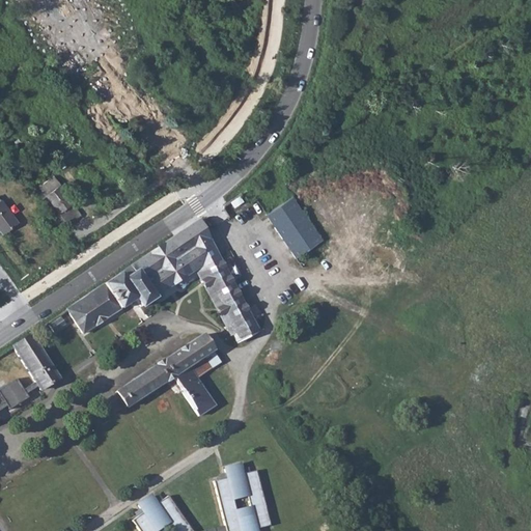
[(110,55),(120,66),(131,57),(121,46),(110,55)]
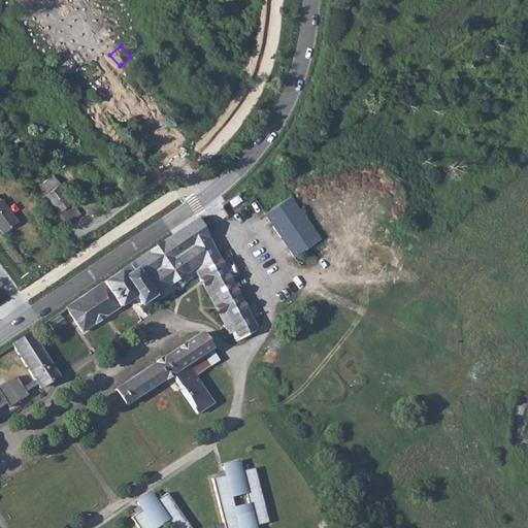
[(79,59),(65,70),(77,85),(92,72),(79,59)]
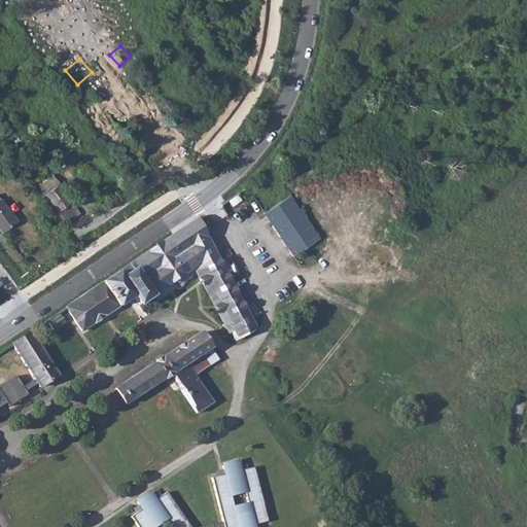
[(39,186),(58,211),(70,201),(58,185),(61,183),(54,175),(39,186)]
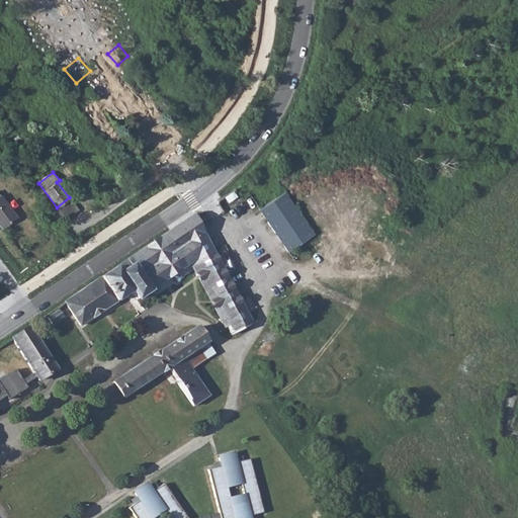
[(287,252),(314,235),(285,192),(259,209),(287,252)]
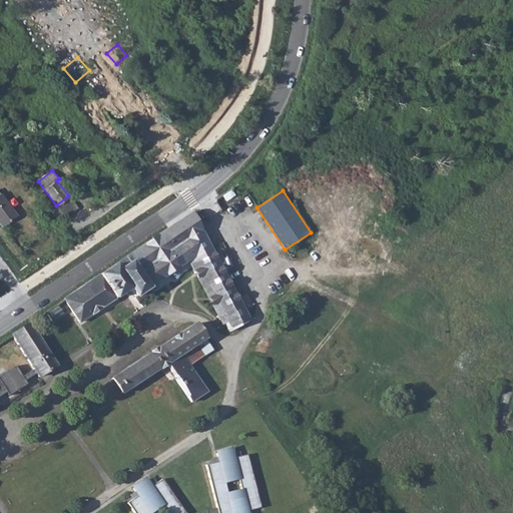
[(78,208),(68,195),(56,205),(66,217),(78,208)]
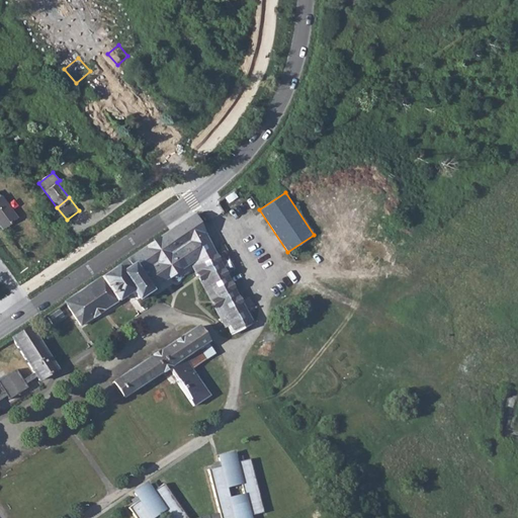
[(0,229),(14,219),(0,199),(0,229)]
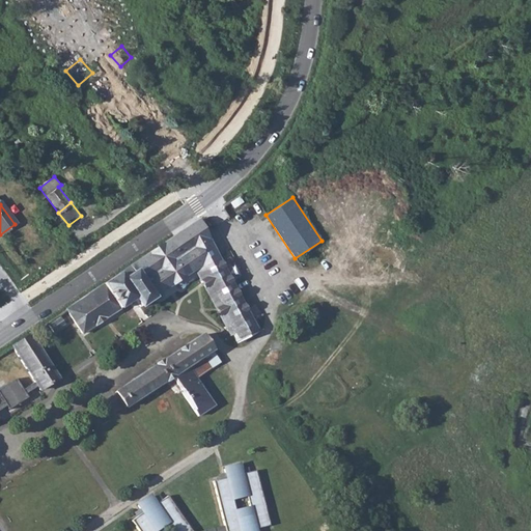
[(234,334),(238,338),(245,334),(255,329),(251,322),(198,222),(197,221),(66,309),(82,333),(129,302),(134,298),(140,307),(195,271),(206,292),(212,289),(234,334)]
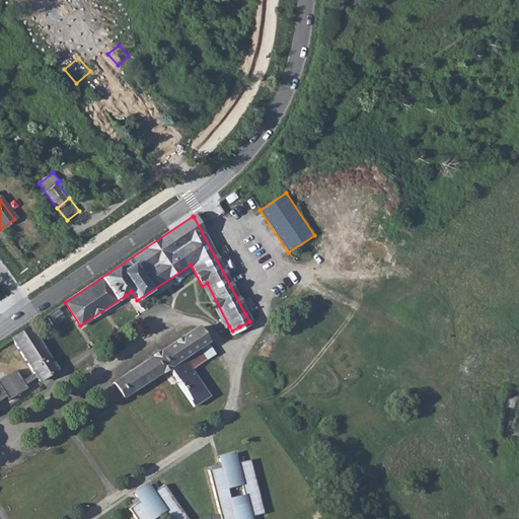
[(248,312),(245,314),(249,321),(239,326),(232,330),(229,326),(207,283),(202,286),(225,329),(226,328),(230,336),(254,322),(248,312)]
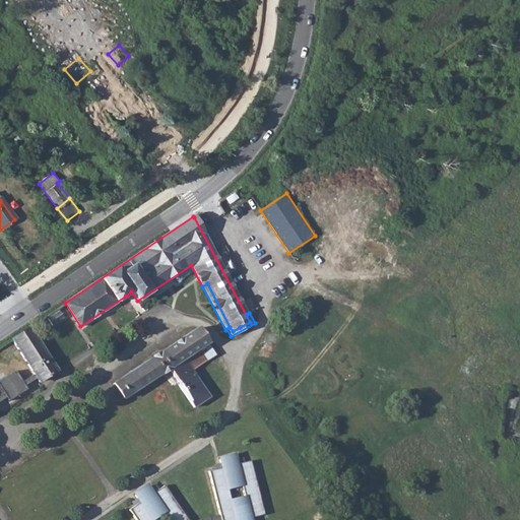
[(132,305),(137,301),(131,291),(126,296),(132,305)]
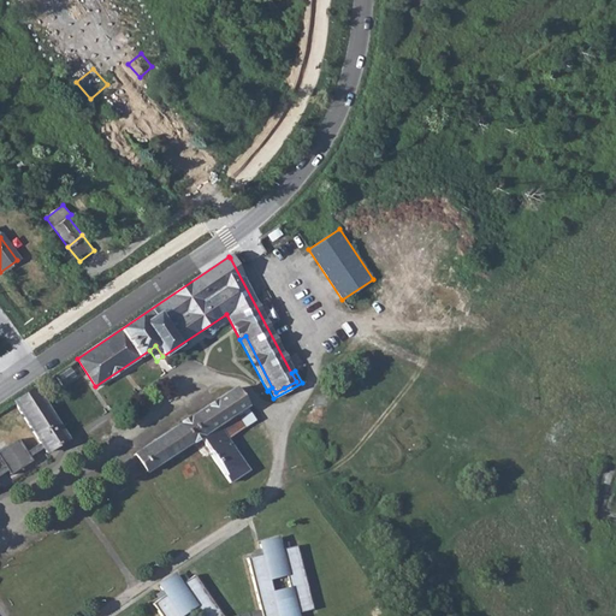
[(75,374),(69,365),(54,373),(63,384),(75,374)]
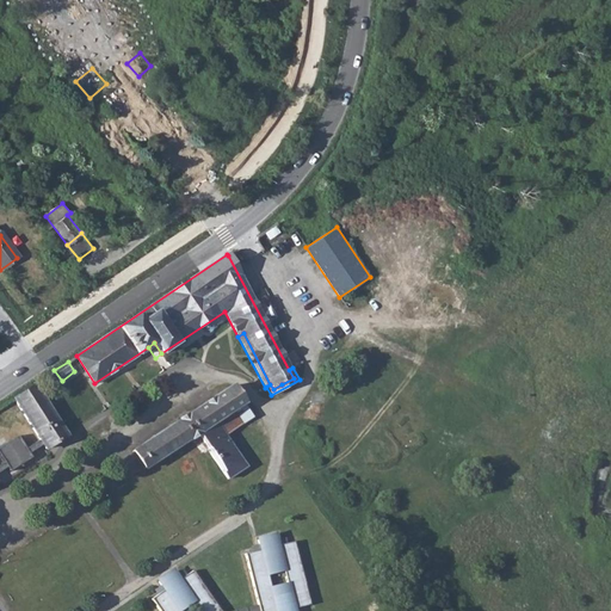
[(51,372),(45,377),(53,387),(59,383),(51,372)]
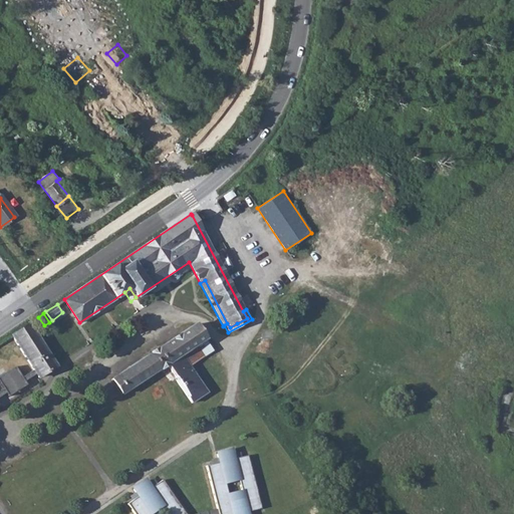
[(12,334),(35,367),(22,376),(15,366),(0,375),(0,382),(4,389),(0,391),(0,397),(6,393),(9,396),(27,383),(24,380),(37,371),(40,375),(57,363),(30,322),(12,334)]
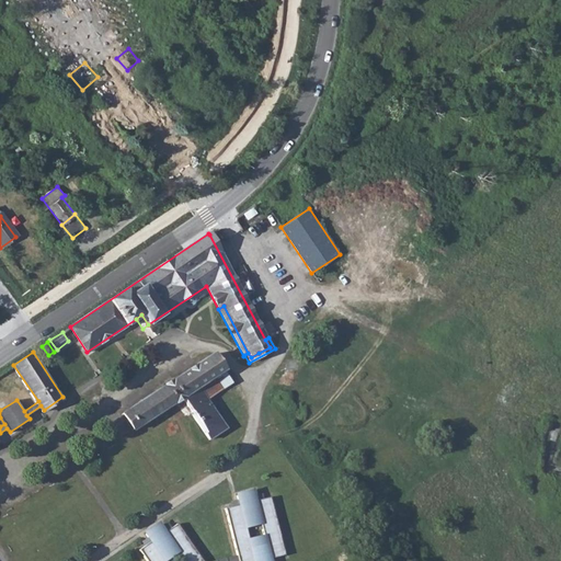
[(213,354),(122,414),(133,431),(183,398),(192,412),(191,413),(210,441),(227,430),(207,400),(231,384),(213,354)]
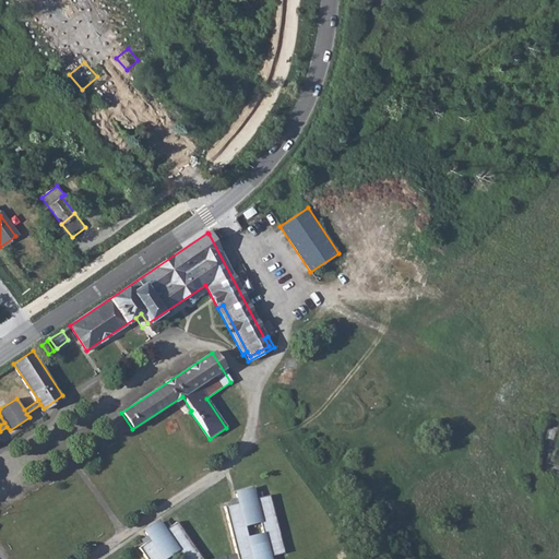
[(269,558),(270,557),(284,554),(269,496),(262,498),(254,499),(253,495),(252,490),(236,495),(237,498),(238,503),(230,506),(224,507),(237,558),(269,558)]
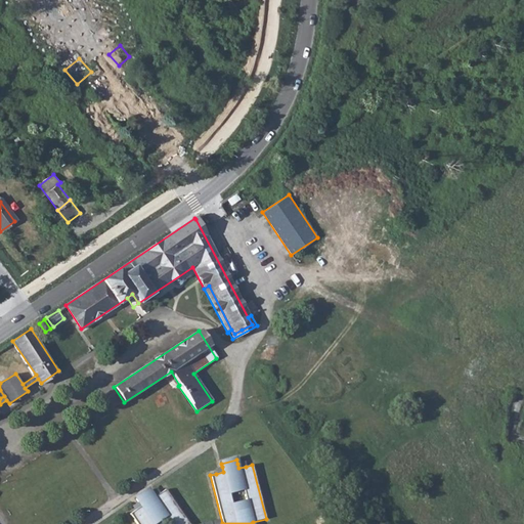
[(154,497),(161,493),(158,489),(151,493),(154,497)]
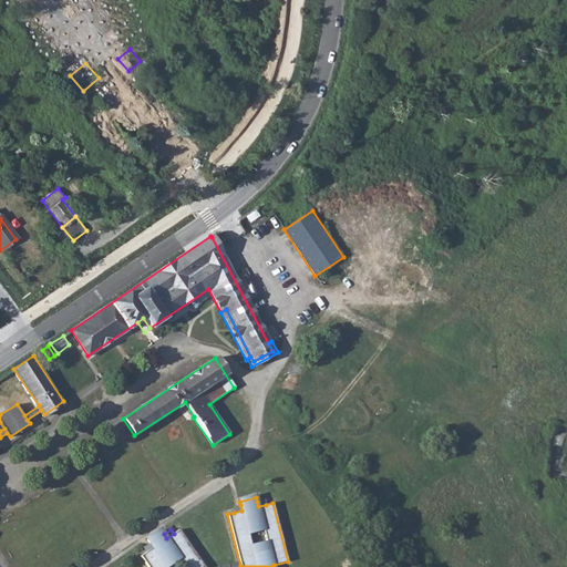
[(204,566),(178,531),(174,534),(166,538),(164,534),(161,531),(147,540),(150,544),(153,548),(145,553),(141,557),(147,566),(204,566)]
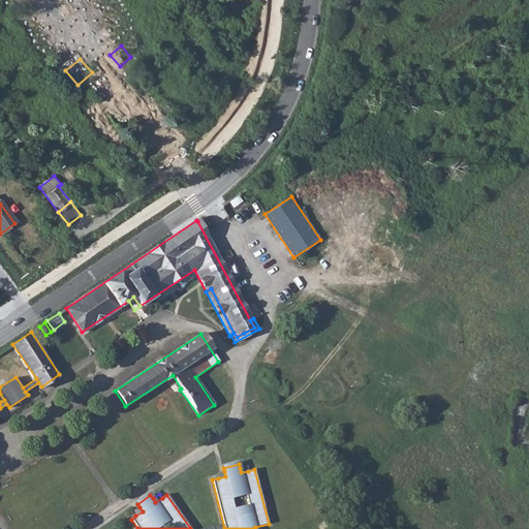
[(135,516),(143,511),(139,507),(133,511),(135,516)]
